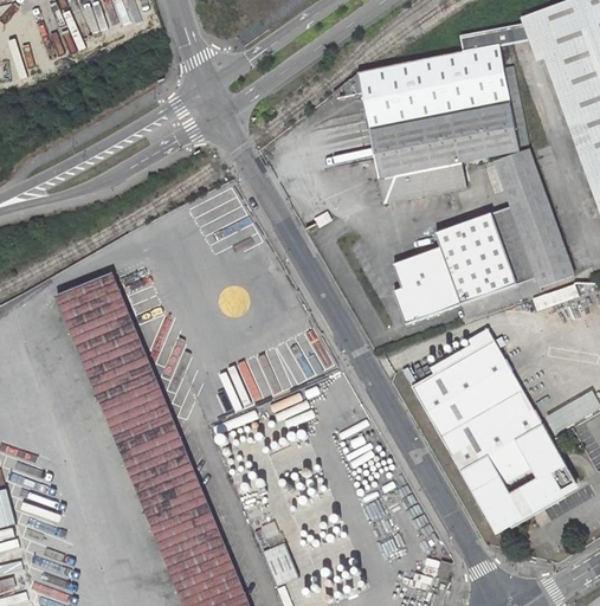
[(599,0),(559,0),(526,13),(528,20),(534,36),(599,220),(599,0)]
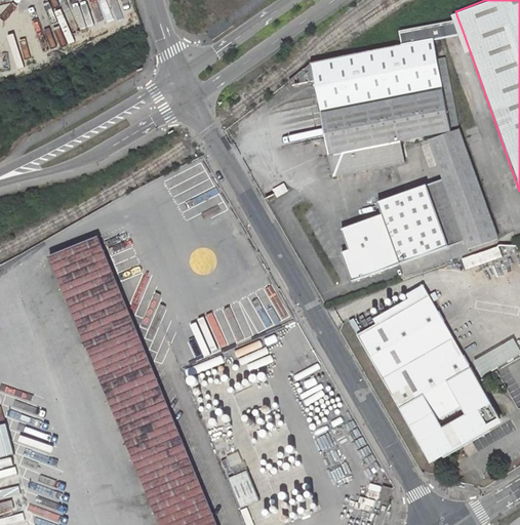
[(463,31),(457,17),(398,30),(401,43),(432,37),(463,31)]
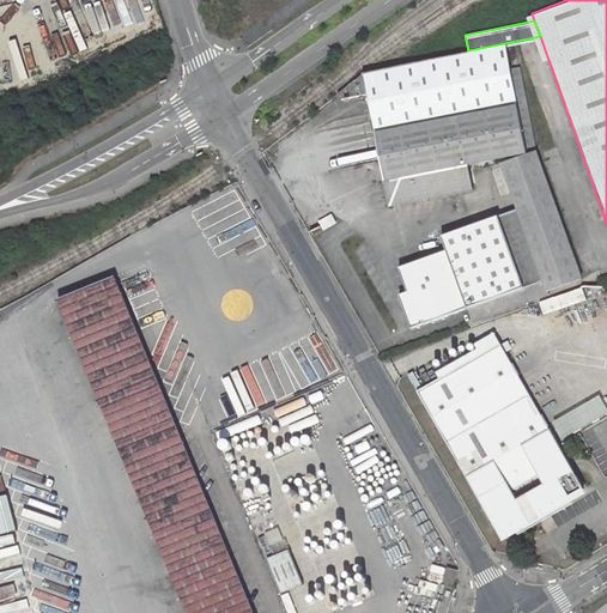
[(536,150),(519,65),(509,66),(504,43),(468,50),(363,72),(329,98),(329,102),(365,96),(387,207),(471,189),(466,164),(536,150)]
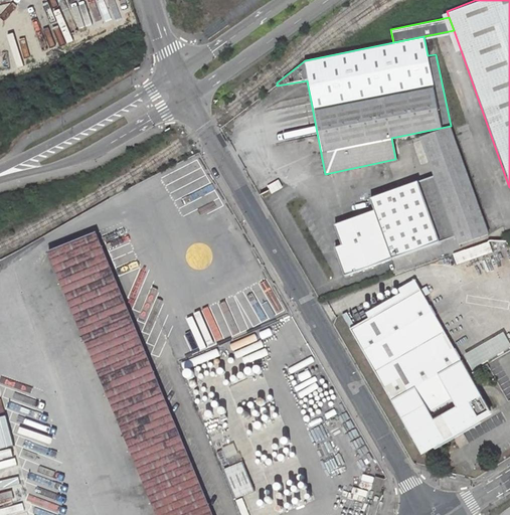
[(435,176),(370,198),(374,210),(333,225),(338,240),(341,239),(342,245),(333,248),(343,277),(391,260),(395,271),(460,248),(458,243),(487,233),(451,126),(420,137),(435,176)]
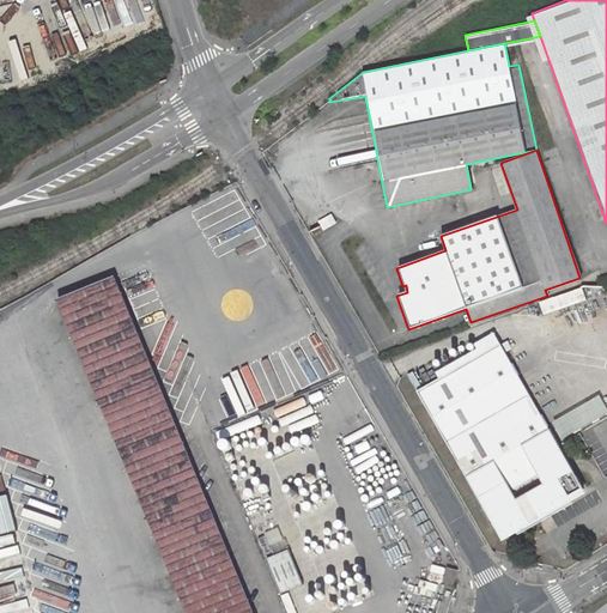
[(327,213),(315,220),(319,229),(332,222),(327,213)]
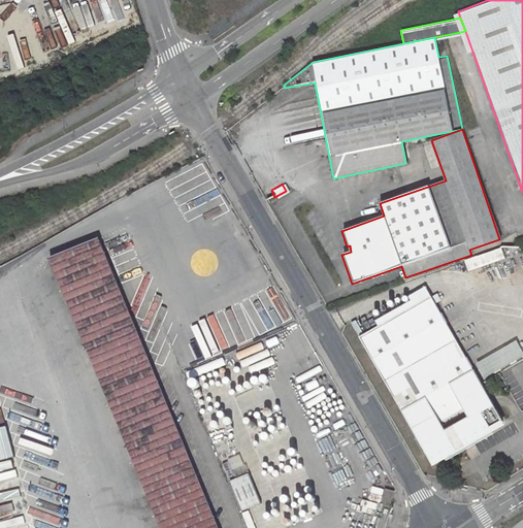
[(242,241),(248,249),(253,245),(249,238),(242,241)]
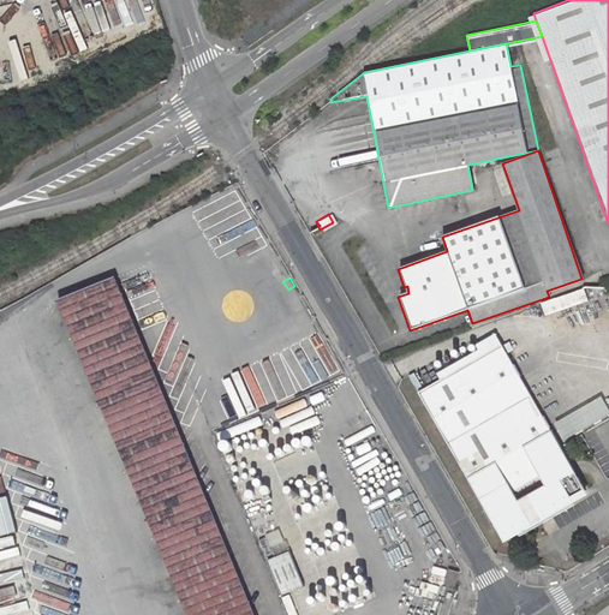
[(249,614),(118,296),(63,317),(184,614),(249,614)]
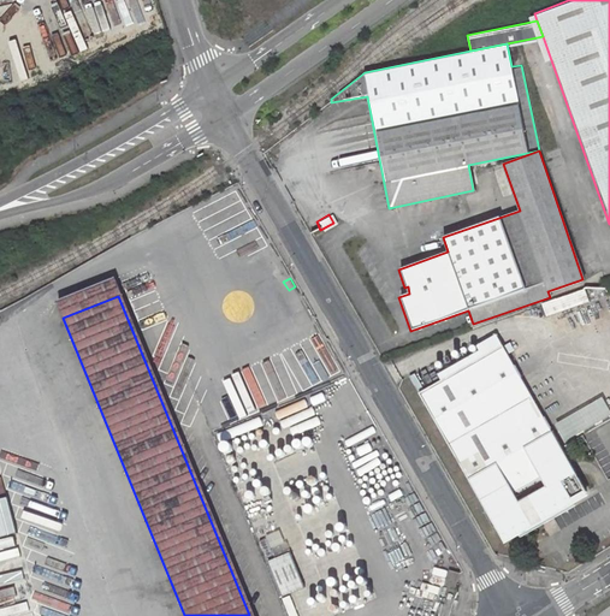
[(502,347),(419,395),(504,539),(587,491),(502,347)]
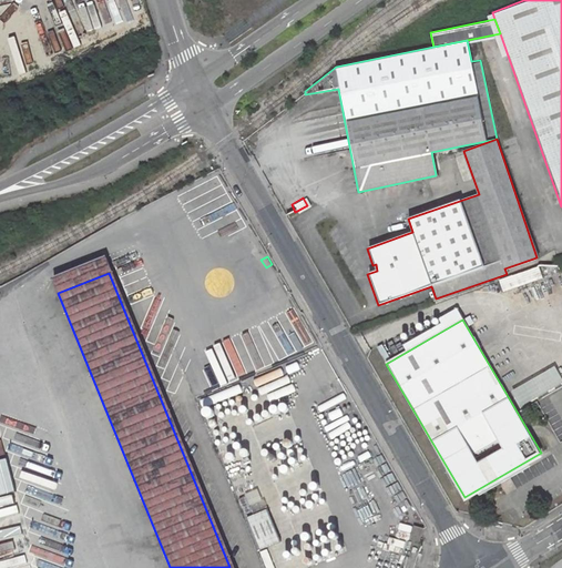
[(515,404),(531,396),(524,383),(509,391),(515,404)]
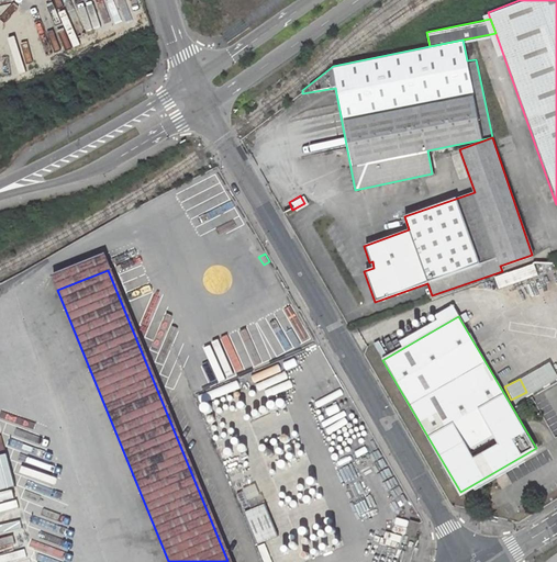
[(413,534),(416,521),(409,519),(405,531),(413,534)]
